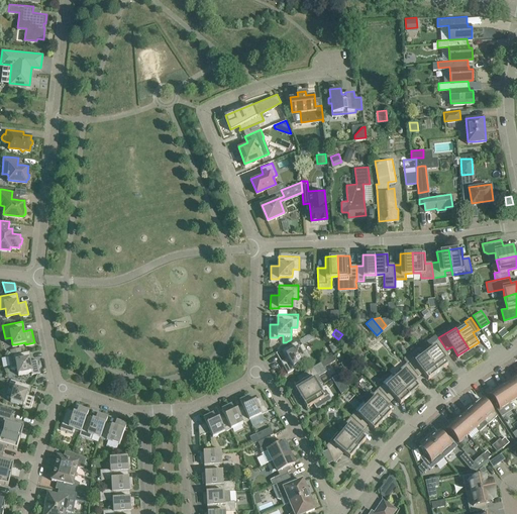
[(306,334),(305,334),(308,339),(314,336),(313,335),(311,331),(308,333),(306,334)]
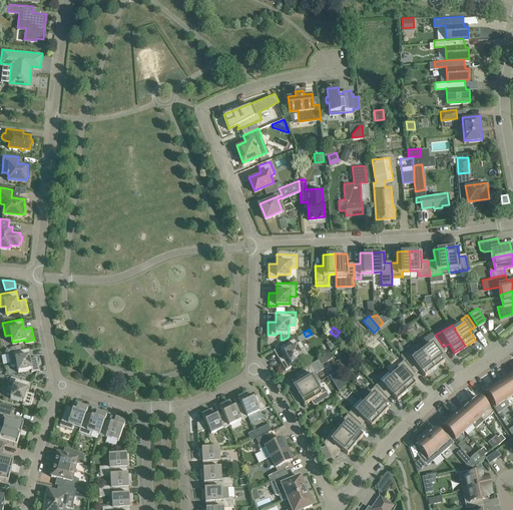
[(416,342),(417,343),(435,367),(445,360),(438,351),(443,347),(435,335),(432,331),(416,342)]
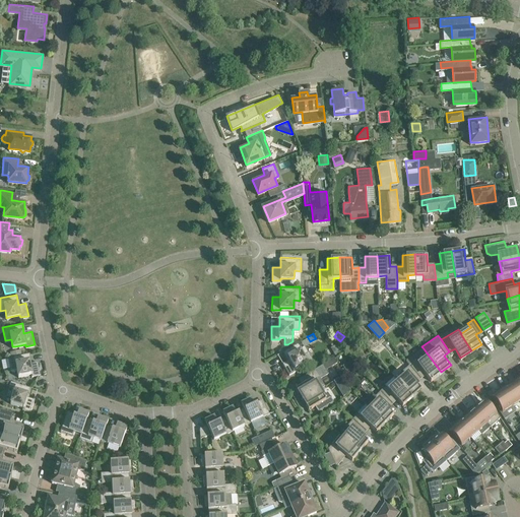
[(283,362),(282,362),(288,373),(297,369),(296,368),(304,363),(307,361),(303,353),(308,350),(305,344),(302,339),(293,344),(284,349),(289,358),(286,360),(283,362)]
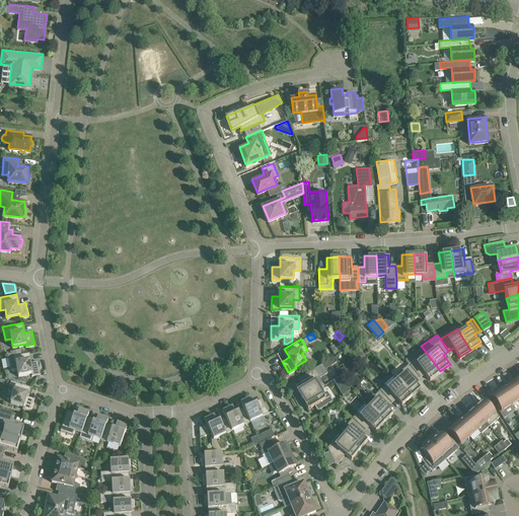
[(430,379),(440,371),(422,347),(421,347),(405,358),(405,359),(418,374),(423,370),(430,379)]
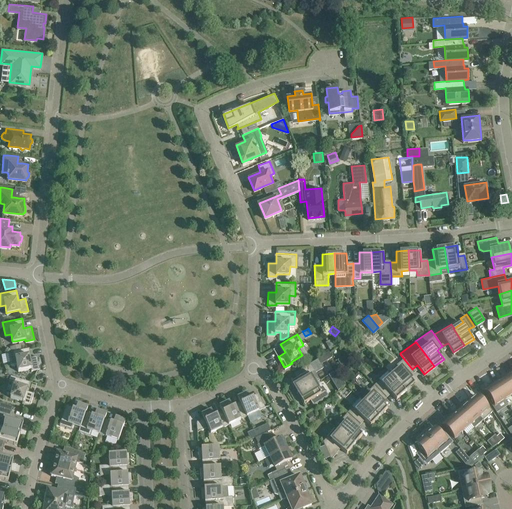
[(11,350),(8,350),(10,363),(16,362),(18,370),(21,369),(31,367),(31,369),(39,367),(37,355),(31,356),(29,356),(27,347),(21,348),(11,350)]
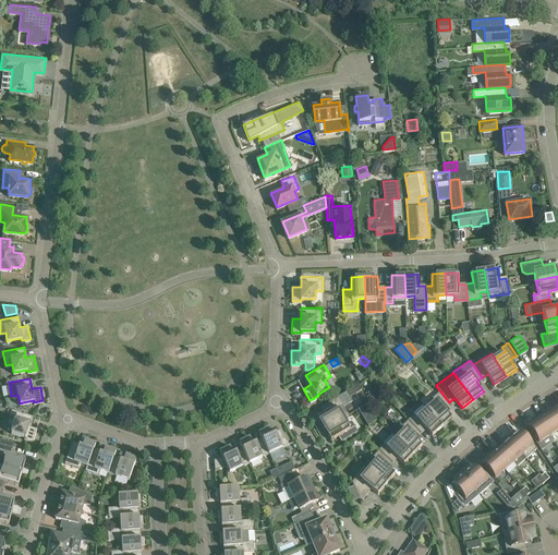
[(358,381),(352,384),(356,390),(362,387),(358,381)]
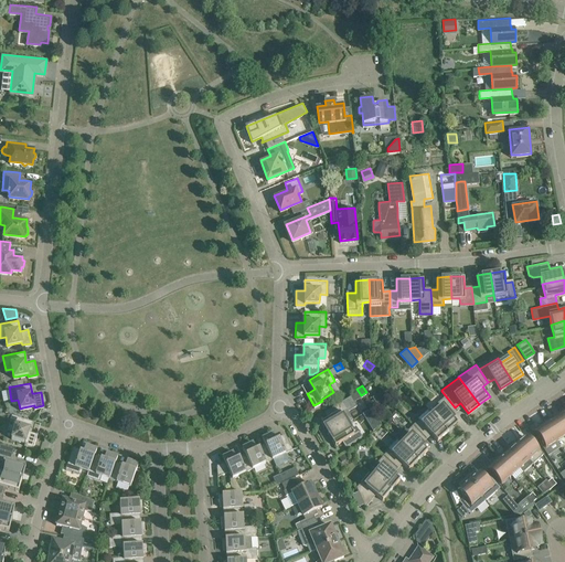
[(449,412),(455,407),(441,391),(445,395),(435,404),(438,409),(433,413),(447,430),(458,421),(449,412)]
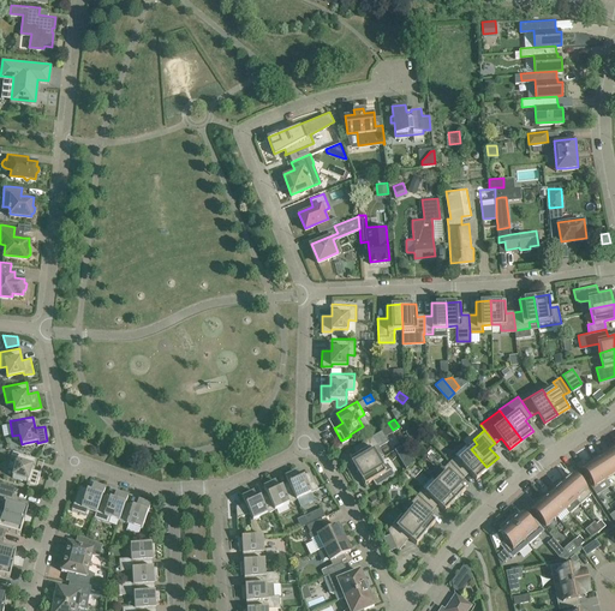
[(350,457),(357,469),(377,457),(384,454),(380,445),(388,439),(382,429),(371,435),(366,438),(357,444),(360,450),(350,457)]
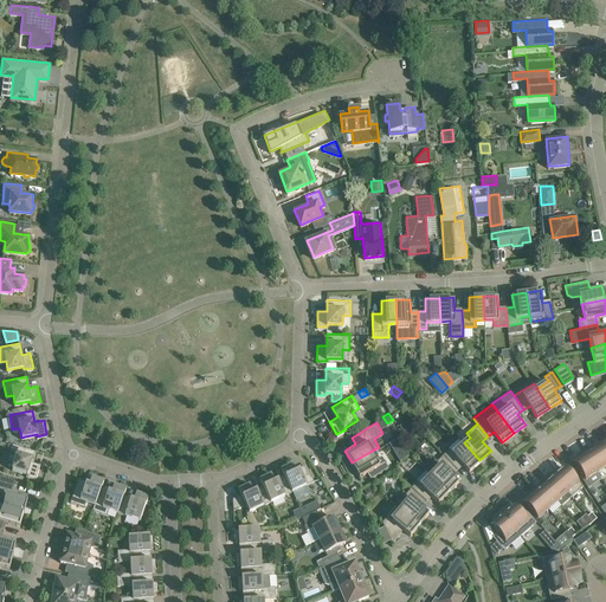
[(450,447),(443,453),(455,466),(461,460),(469,471),(479,460),(464,442),(459,437),(449,446),(450,447)]
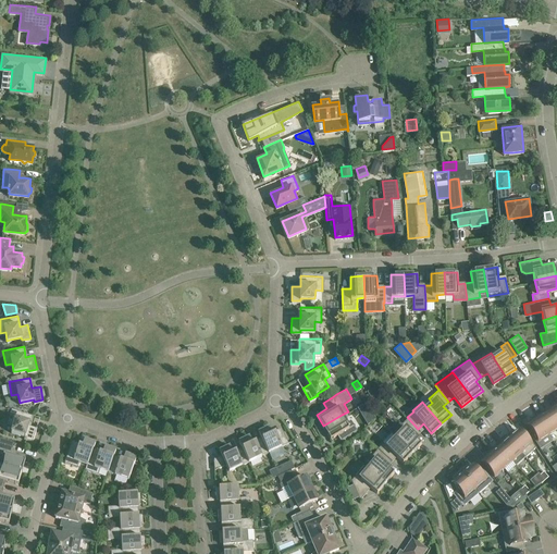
[(32,414),(22,410),(11,407),(11,410),(8,420),(13,422),(11,431),(25,434),(24,436),(33,440),(37,427),(28,423),(32,414)]
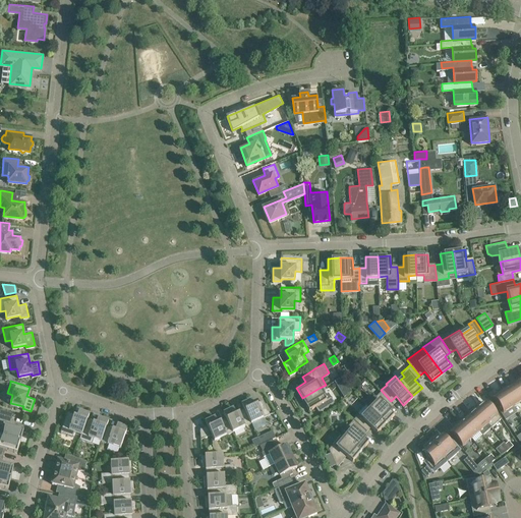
[(513,404),(520,399),(520,396),(513,384),(512,383),(509,385),(507,383),(502,386),(503,388),(513,404)]
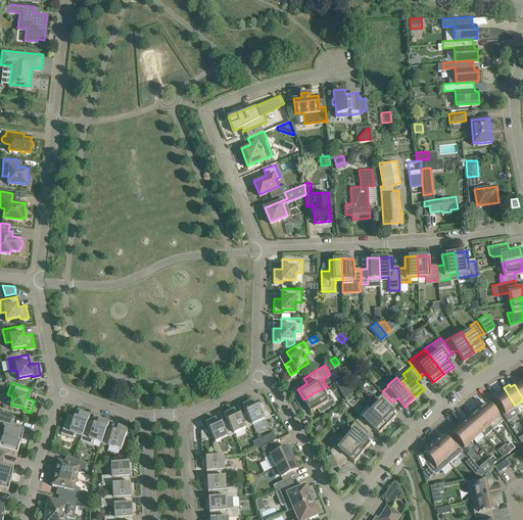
[(500,394),(495,397),(496,397),(502,406),(500,407),(505,415),(507,419),(519,411),(516,406),(515,406),(513,403),(504,388),(498,391),(500,394)]
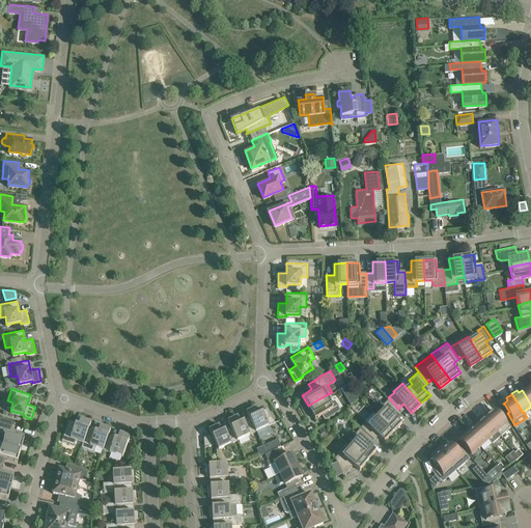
[(326,395),(308,406),(315,417),(325,411),(328,417),(341,410),(337,403),(334,398),(330,401),(326,395)]
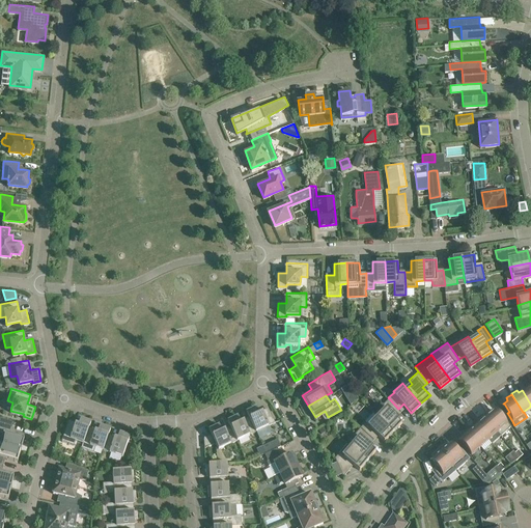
[(394,413),(398,409),(388,397),(383,403),(387,407),(379,416),(393,431),(401,421),(394,413)]
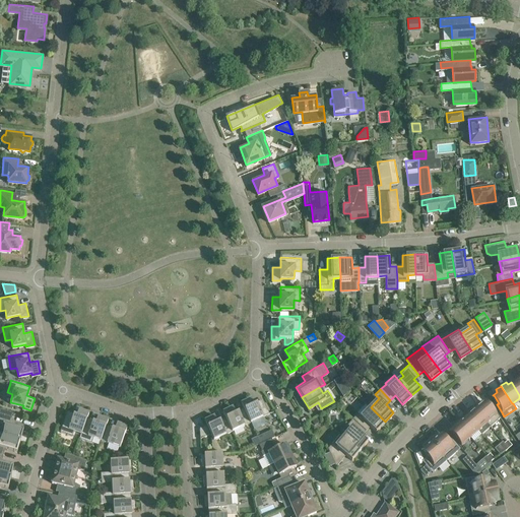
[(245,408),(250,421),(269,411),(263,399),(254,403),(251,396),(241,401),(245,408)]
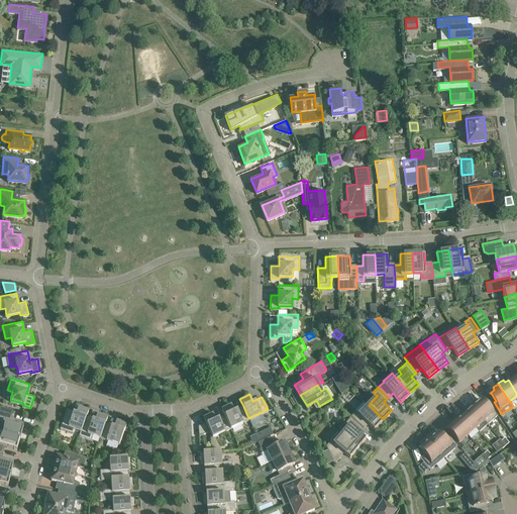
[(476,398),(471,403),(480,414),(483,417),(488,422),(497,414),(491,404),(489,406),(481,397),(477,401),(476,398)]
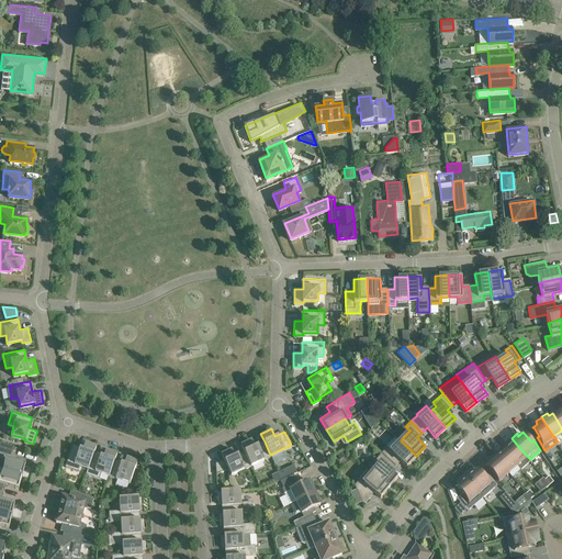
[(240,444),(245,450),(250,465),(270,455),(265,442),(255,446),(251,438),(240,444)]
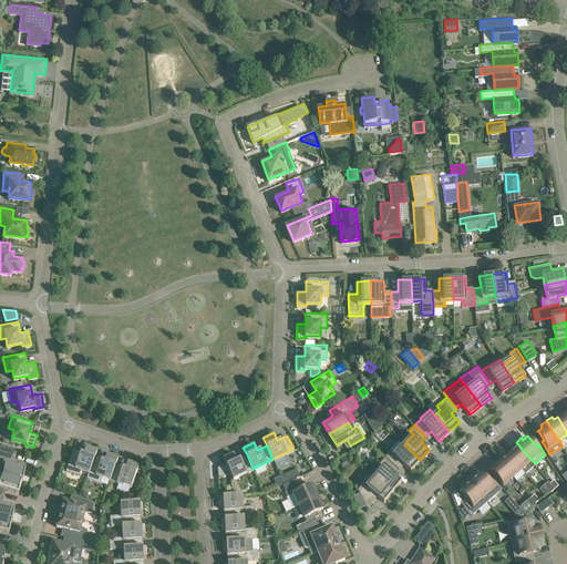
[(526,454),(516,442),(511,447),(513,449),(509,452),(522,468),(525,471),(535,463),(529,458),(526,454)]
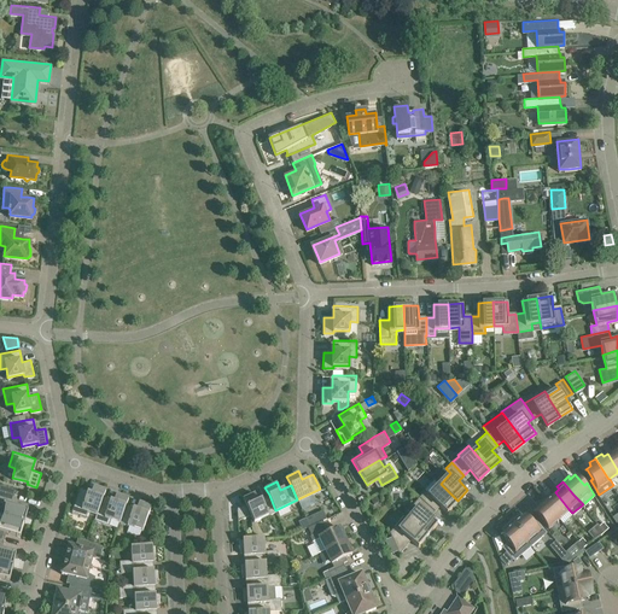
[(97,513),(103,497),(106,489),(93,484),(91,492),(80,489),(71,510),(86,515),(88,509),(97,513)]
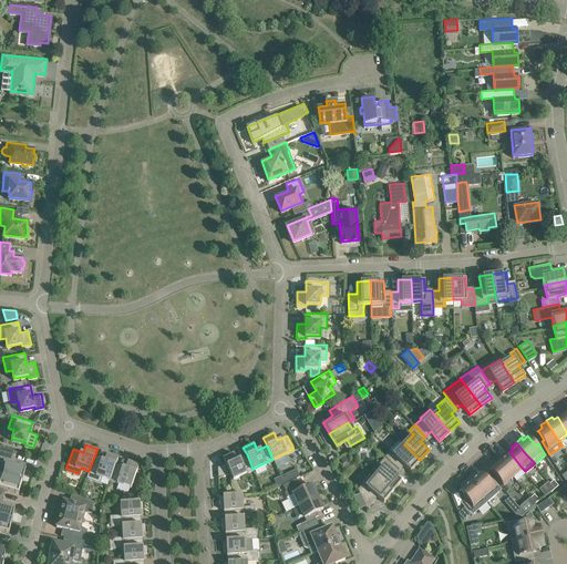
[(384,455),(397,467),(402,461),(410,469),(420,460),(404,444),(394,453),(390,450),(384,455)]
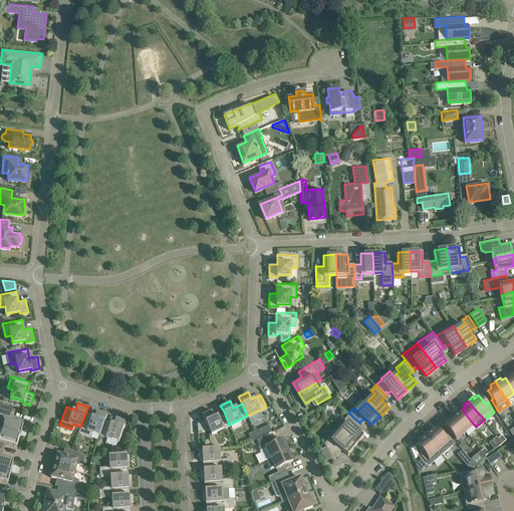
[(0,416),(3,417),(0,428),(20,434),(23,423),(9,419),(11,412),(0,408),(0,416)]
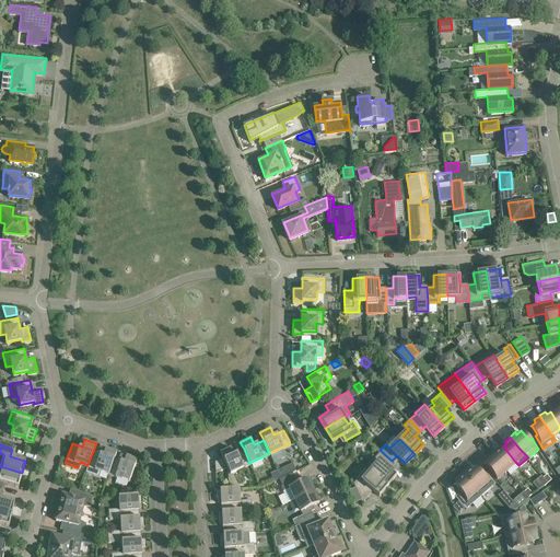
[(103,454),(93,451),(88,465),(85,471),(98,475),(101,470),(108,473),(114,459),(116,451),(105,447),(103,454)]
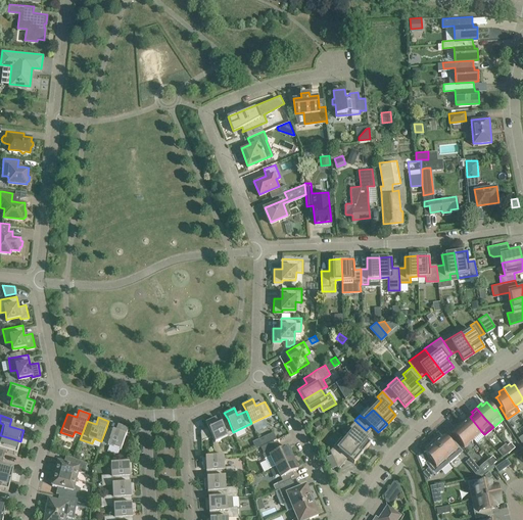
[(207,426),(200,429),(201,439),(211,435),(214,437),(216,441),(218,440),(223,437),(224,436),(233,432),(228,419),(219,423),(218,421),(216,417),(205,421),(207,426)]
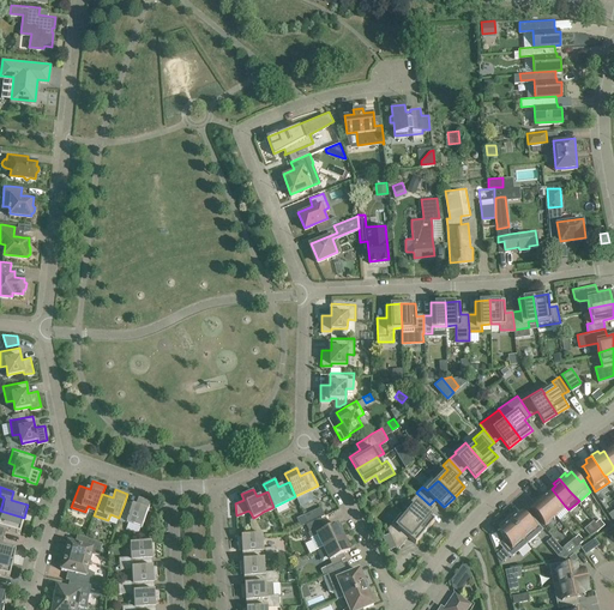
[(545,490),(539,495),(542,499),(546,502),(555,514),(565,506),(552,489),(547,493),(545,490)]
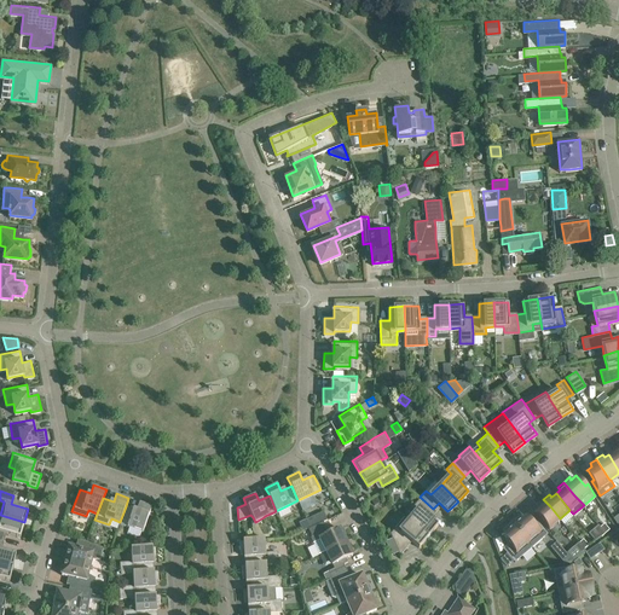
[(420,508),(410,518),(428,534),(438,522),(428,514),(433,509),(420,497),(415,503),(420,508)]
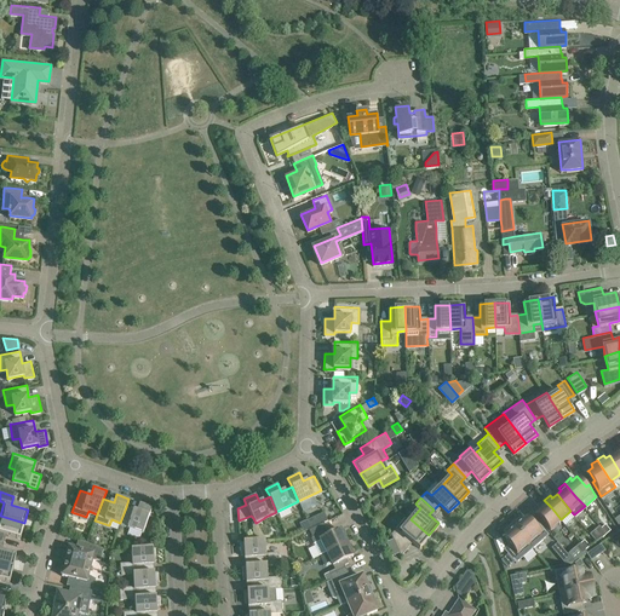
[(547,504),(544,500),(539,505),(541,507),(537,511),(551,528),(561,519),(551,507),(547,504)]
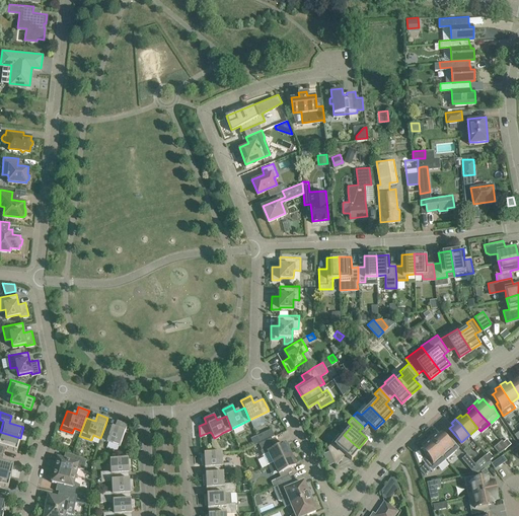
[(105,425),(100,438),(120,444),(127,424),(117,421),(115,428),(105,425)]
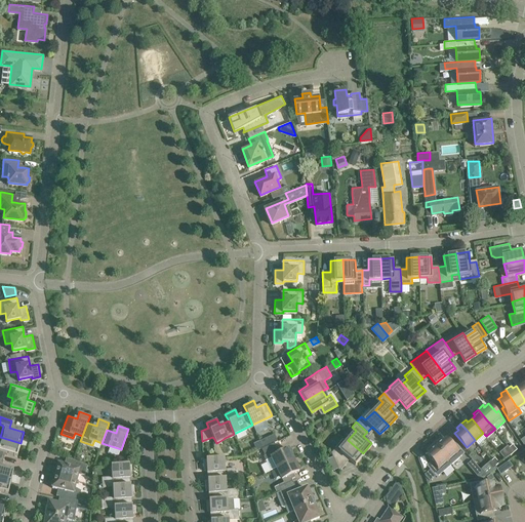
[(277,438),(274,432),(259,438),(260,440),(263,445),(277,438)]
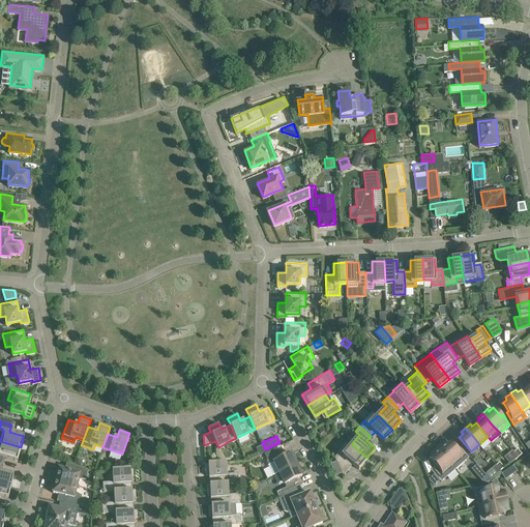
[(0,461),(1,462),(3,455),(18,459),(21,447),(0,441),(0,461)]
